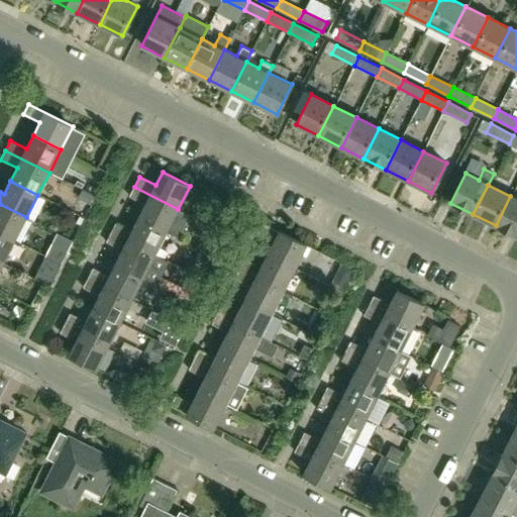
[(167,232),(178,209),(134,187),(129,196),(145,205),(138,218),(167,232)]
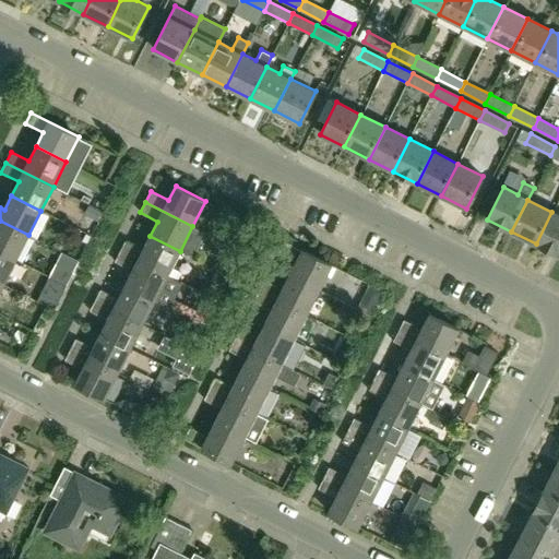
[(103,215),(104,213),(104,212),(91,205),(86,214),(99,221),(103,215)]
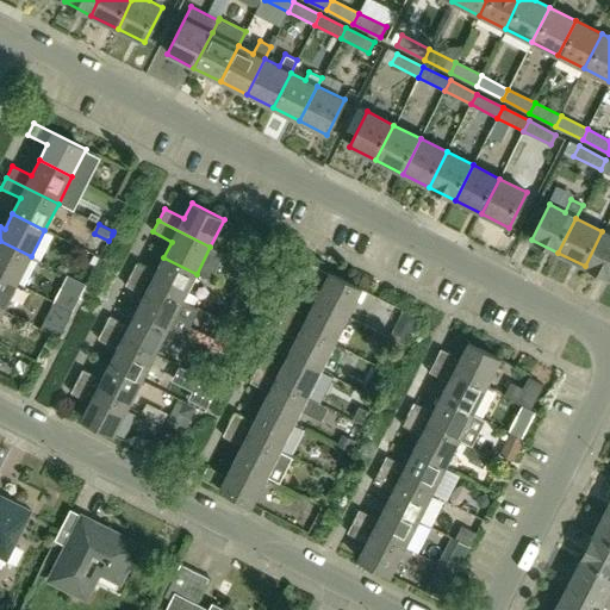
[(609,279),(609,235),(602,231),(585,266),(609,279)]
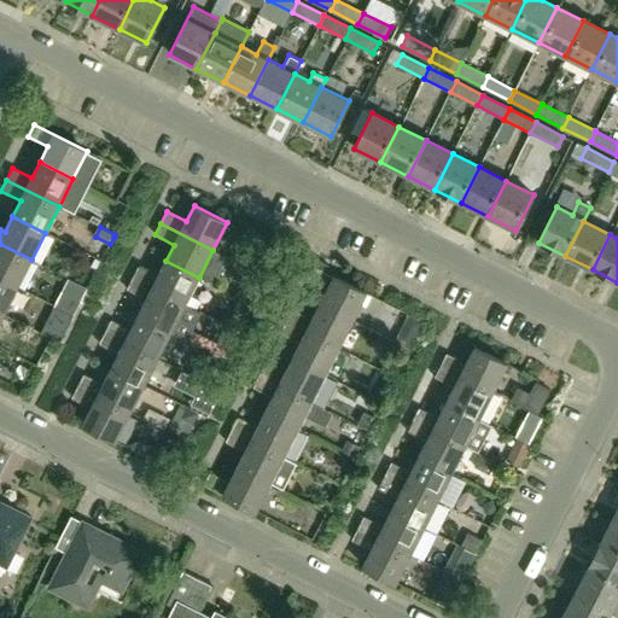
[(0,278),(18,287),(31,260),(0,244),(0,278)]
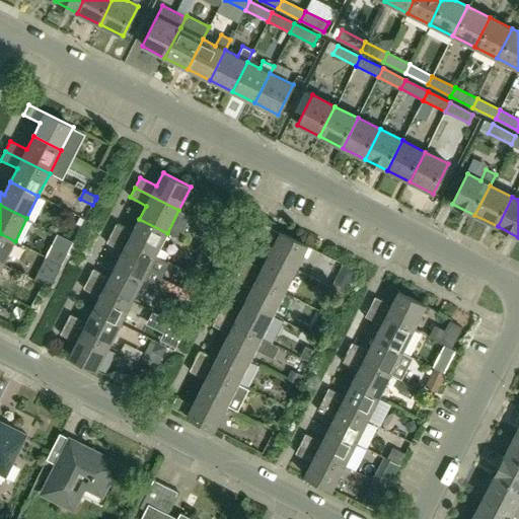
[(167,233),(139,219),(133,231),(117,223),(112,233),(155,255),(167,233)]
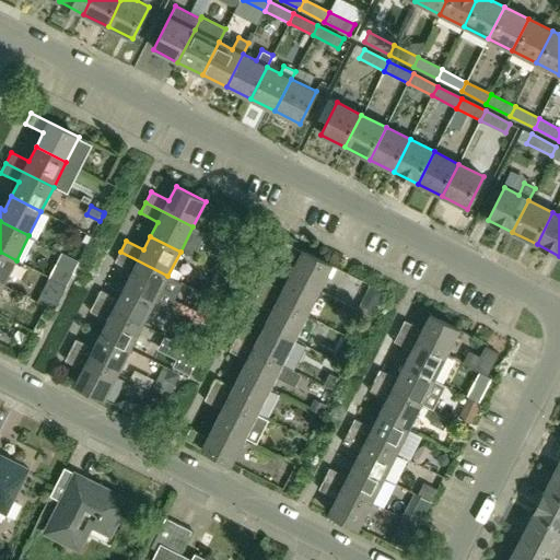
[(319,290),(331,265),(284,242),(279,253),(296,261),(290,276),(319,290)]
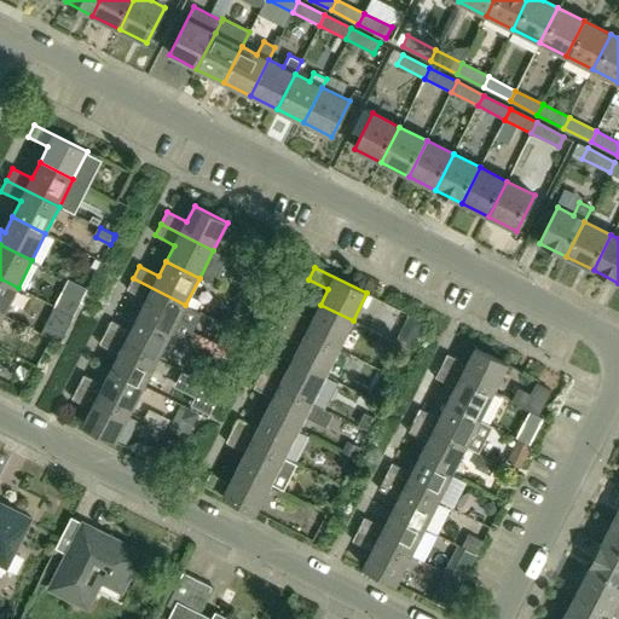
[(0,312),(4,316),(18,288),(0,278),(0,312)]
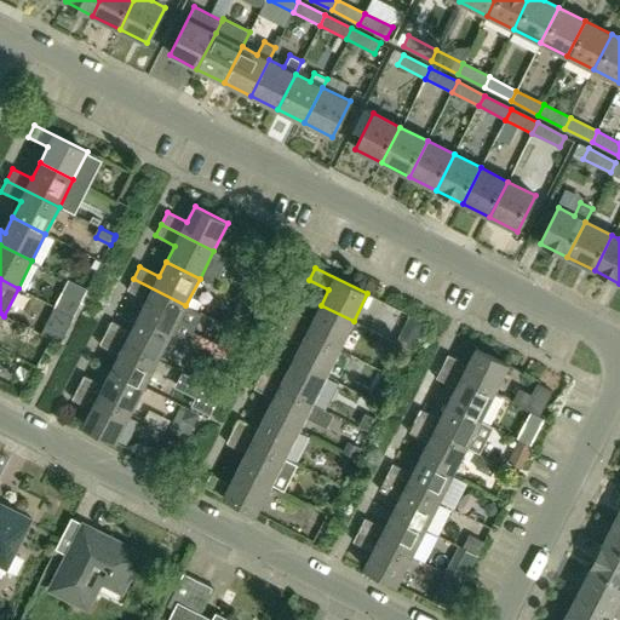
[(172,333),(185,305),(133,279),(127,291),(147,300),(139,316),(172,333)]
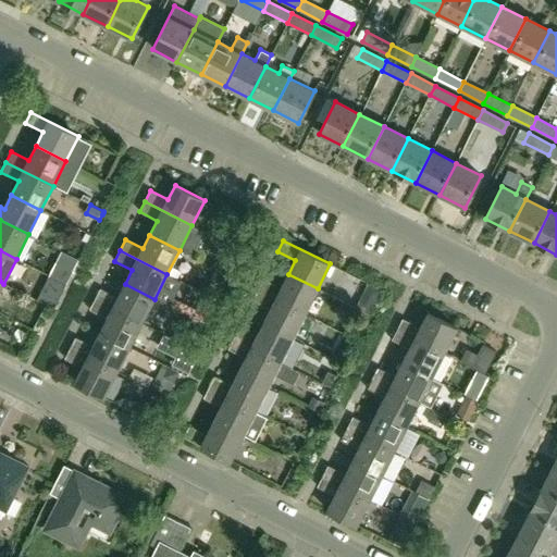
[(72,274),(79,260),(67,254),(63,251),(56,267),(72,274)]
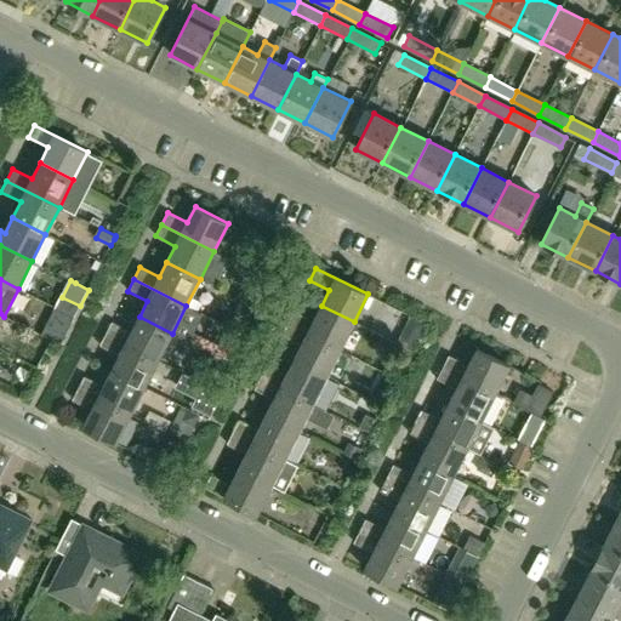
[(257,308),(248,302),(235,326),(245,331),(257,308)]
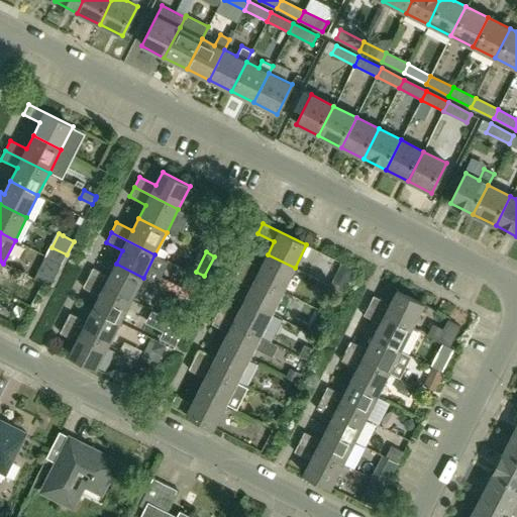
[(283,291),(295,268),(268,254),(261,268),(244,260),(240,269),(283,291)]
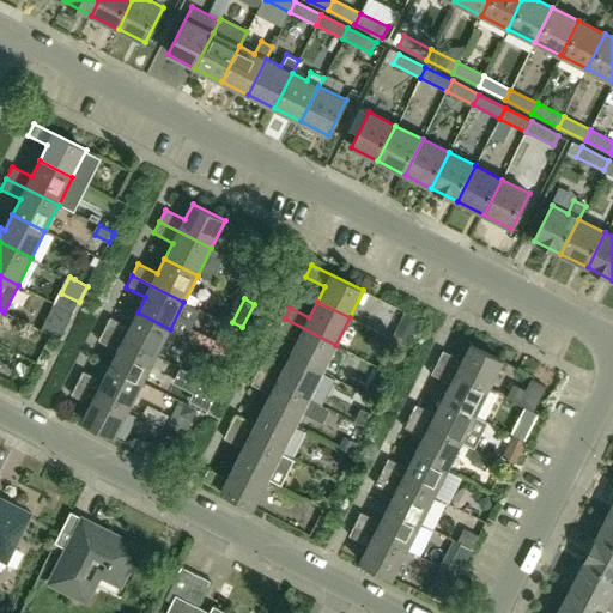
[(170,329),(138,313),(131,327),(110,317),(104,329),(157,356),(170,329)]
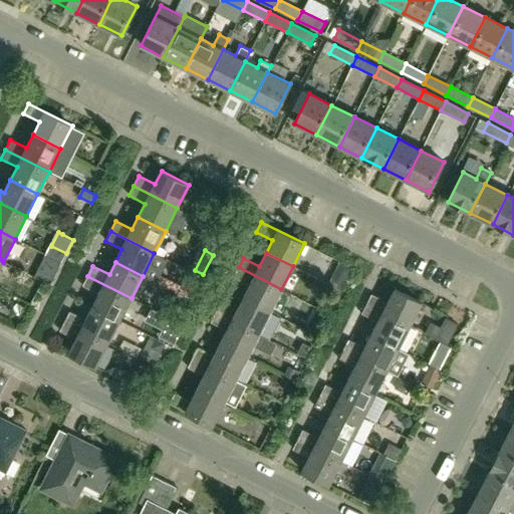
[(270,311),(281,289),(239,267),(234,277),(250,285),(243,298),(270,311)]
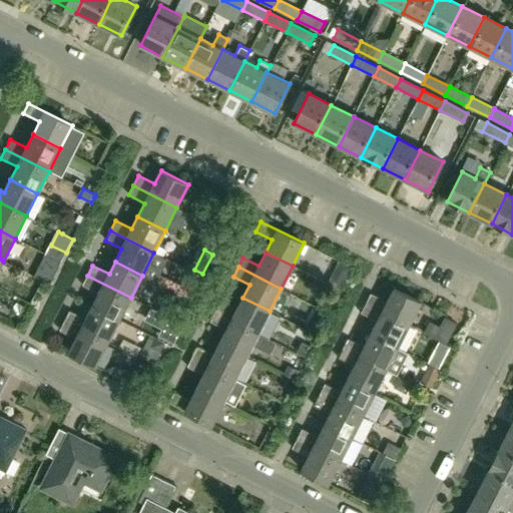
[(50,285),(54,276),(40,269),(35,278),(39,280),(50,285)]
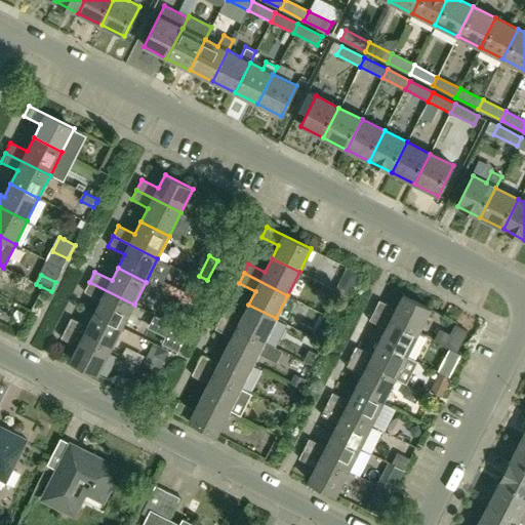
[(198,295),(205,282),(195,278),(189,291),(198,295)]
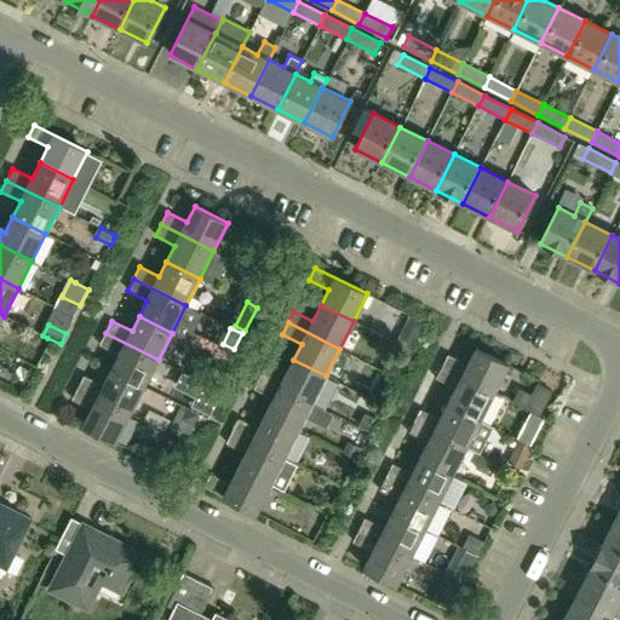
[(411,350),(417,336),(409,332),(401,336),(397,343),(411,350)]
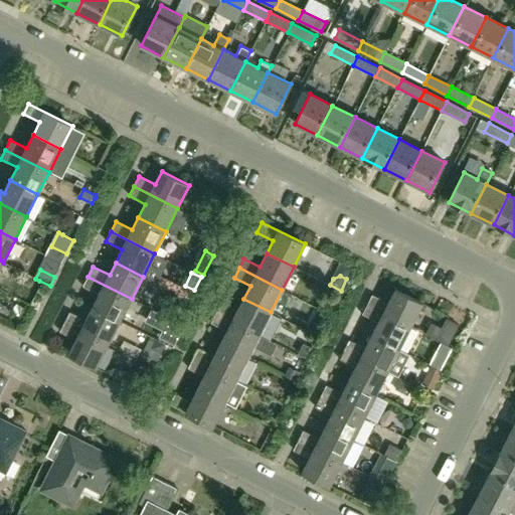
[(132,299),(88,277),(83,287),(100,295),(93,308),(120,322),(132,299)]
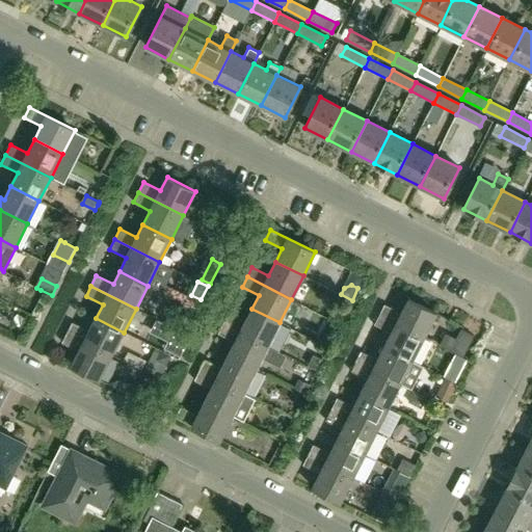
[(424,337),(436,313),(408,299),(401,313),(384,304),(379,315),(424,337)]
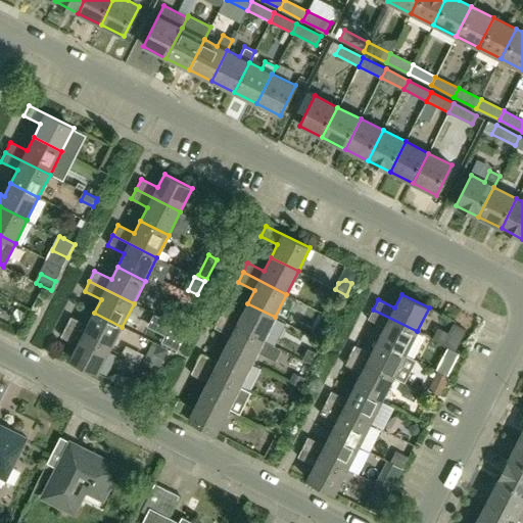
[(264,340),(275,317),(247,303),(241,317),(225,308),(220,319),(264,340)]
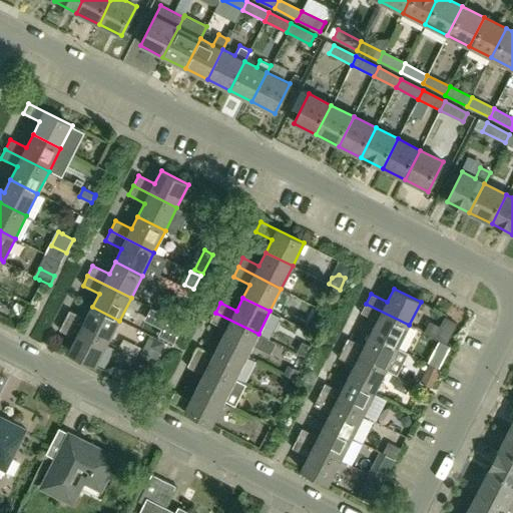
[(398,348),(409,325),(366,304),(361,314),(377,322),(371,334),(398,348)]
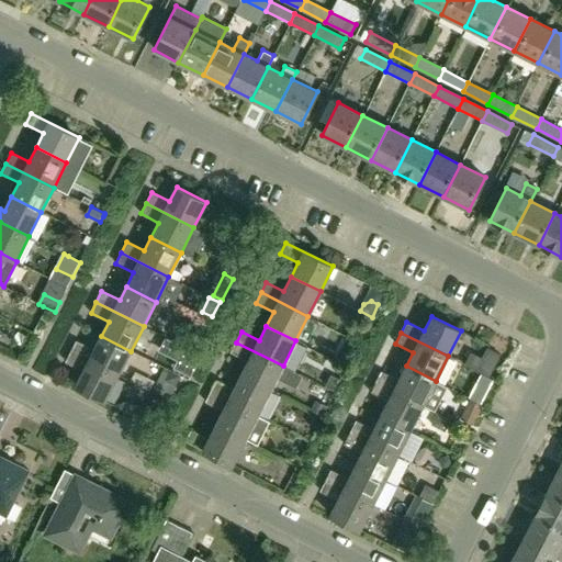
[(119,375),(131,351),(101,336),(94,350),(77,340),(71,351),(119,375)]
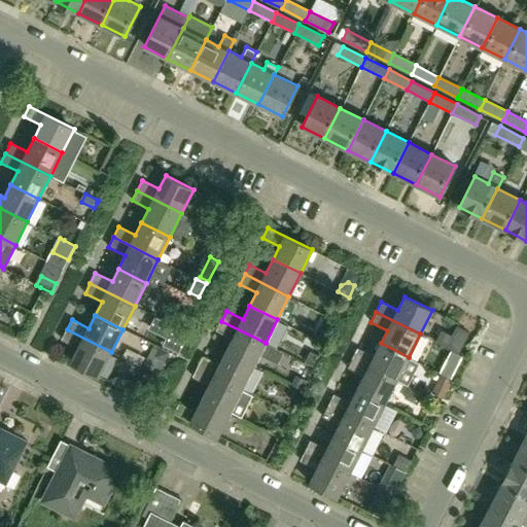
[(172,323),(157,317),(153,326),(184,342),(189,332),(172,323)]
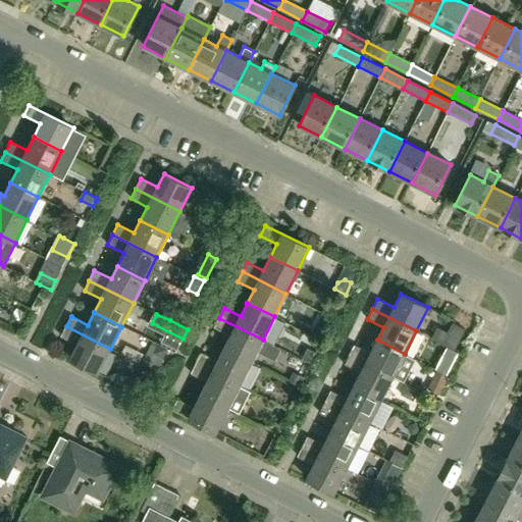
[(251,363),(263,340),(219,318),(214,327),(230,335),(224,349),(251,363)]
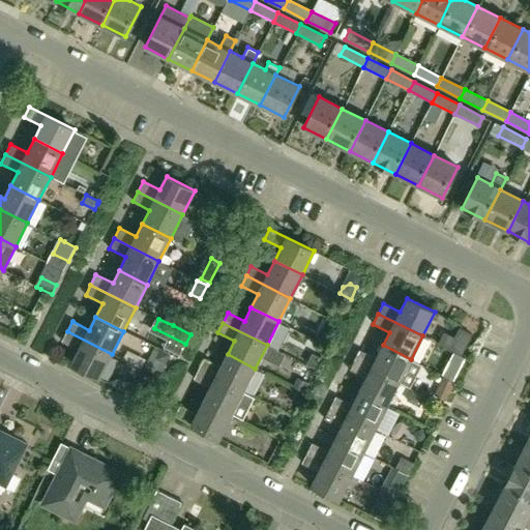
[(460,354),(471,330),(461,325),(449,349),(460,354)]
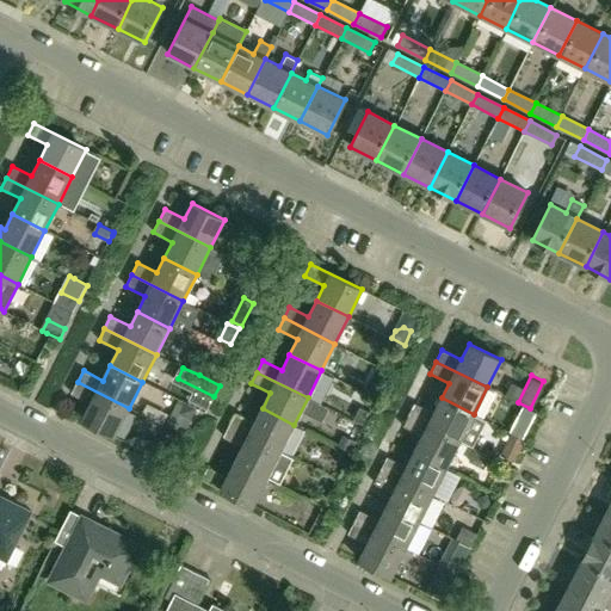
[(115,436),(129,408),(78,382),(72,394),(91,403),(82,419),(115,436)]
